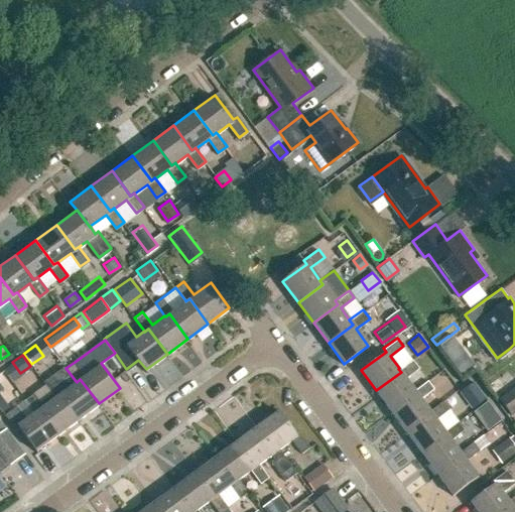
[(412,359),(399,368),(398,369),(401,372),(376,390),(391,411),(416,393),(413,389),(414,388),(406,377),(419,367),(412,359)]
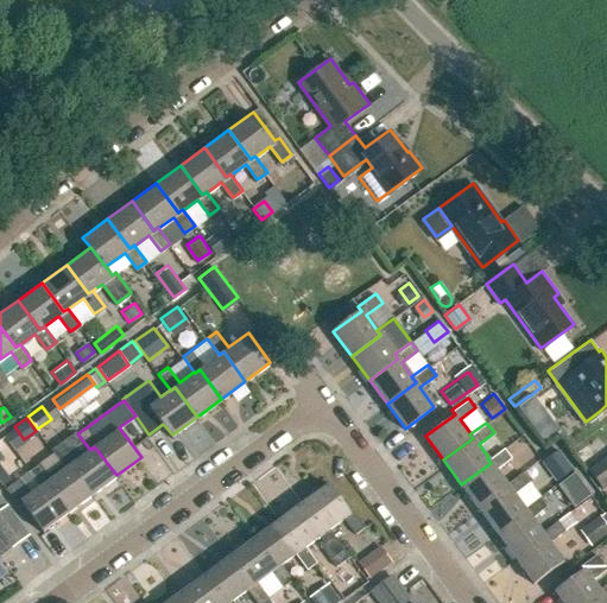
[(587,461),(599,451),(589,438),(577,448),(587,461)]
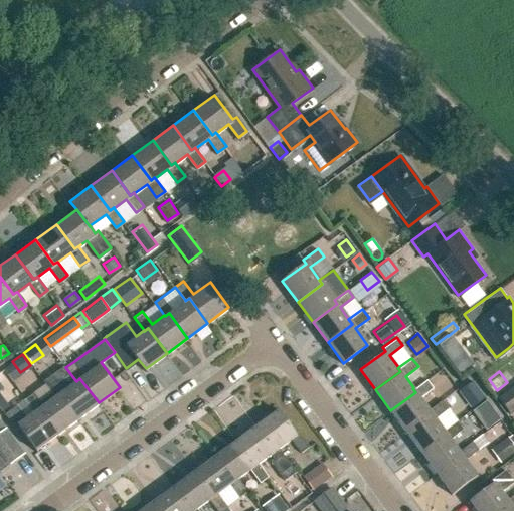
[(76,381),(75,380),(63,389),(53,376),(45,382),(55,395),(55,396),(59,393),(77,418),(99,402),(79,378),(76,381)]
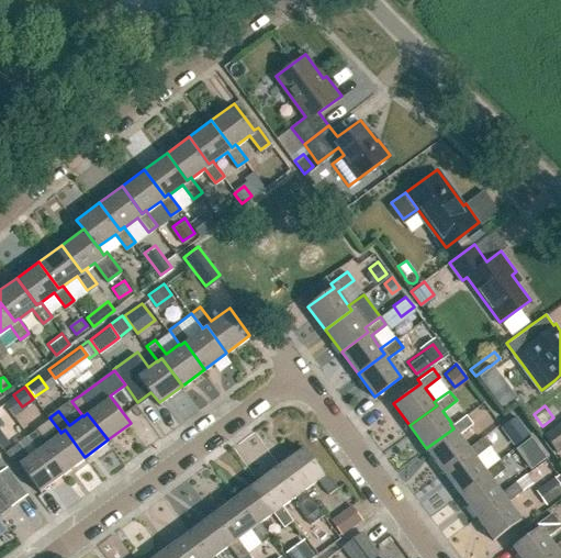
[(466,413),(451,423),(450,424),(453,428),(426,448),(442,470),(470,450),(467,446),(468,445),(459,433),(473,423),(466,413)]
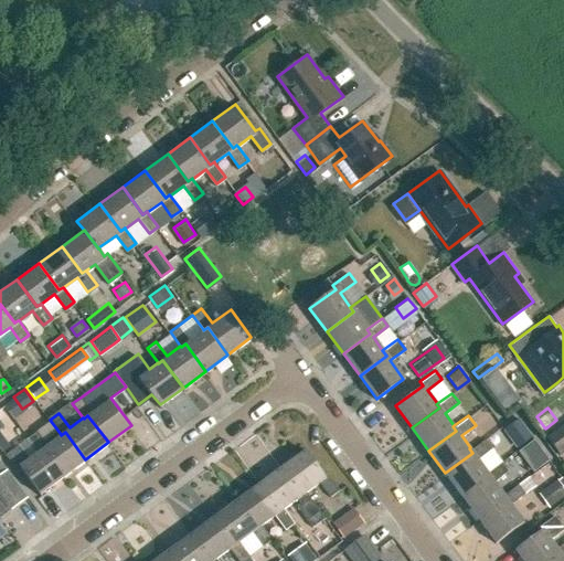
[(563,419),(544,434),(559,453),(563,448),(563,419)]
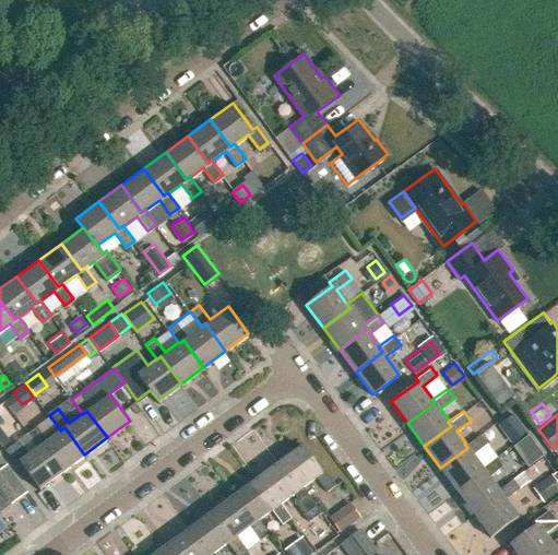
[(510,441),(525,429),(518,417),(501,429),(510,441)]
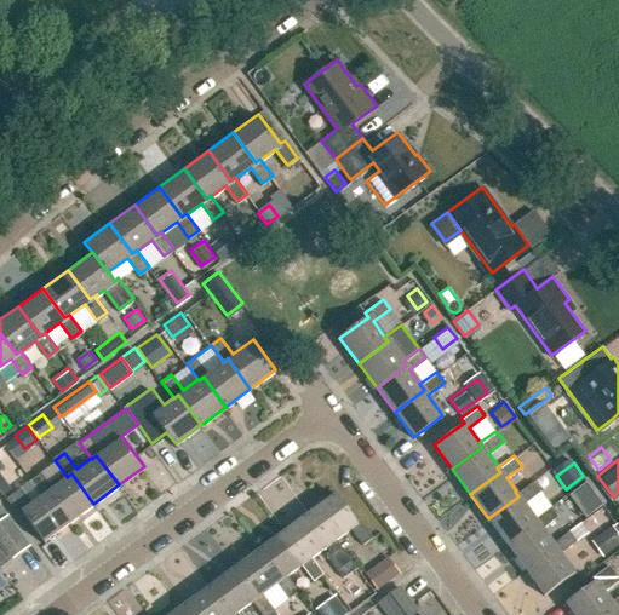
[(67,477),(67,476),(52,487),(40,471),(30,478),(41,494),(43,495),(46,492),(69,521),(93,504),(72,473),(67,477)]
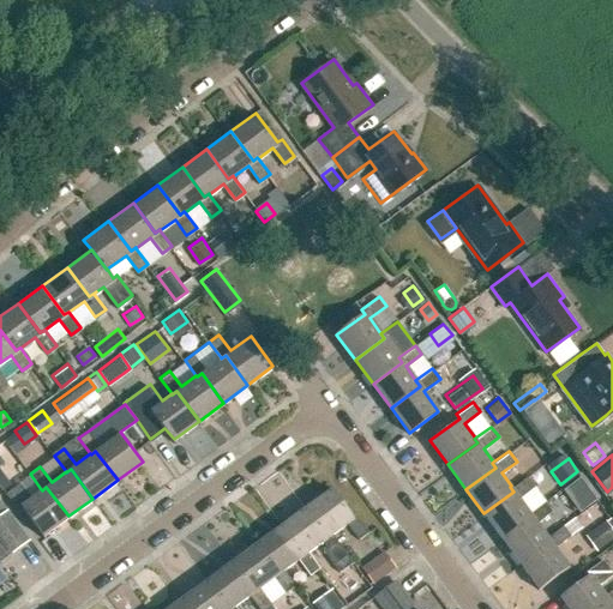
[(527,475),(511,486),(510,487),(514,492),(484,513),(500,537),(530,516),(528,511),(529,510),(520,496),(535,486),(527,475)]
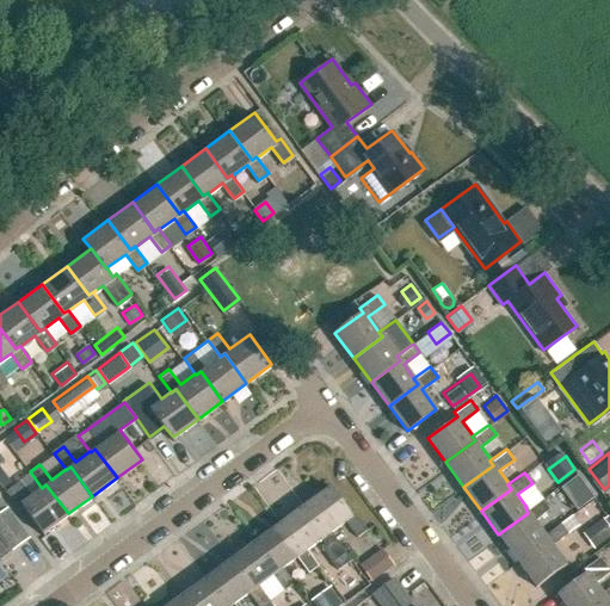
[(585,483),(577,472),(568,480),(577,490),(585,483)]
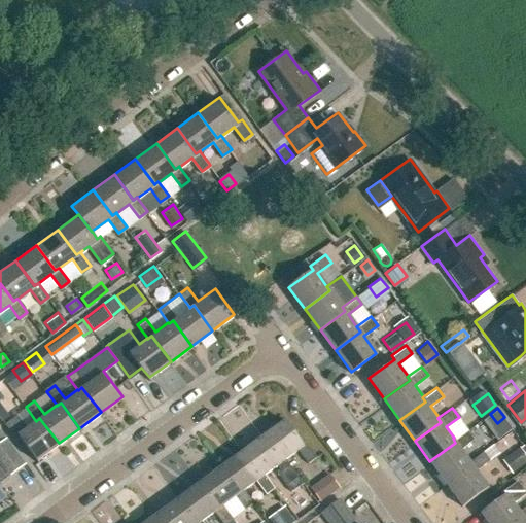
[(16,413),(4,422),(15,437),(19,434),(37,459),(59,443),(39,418),(36,421),(35,420),(27,427),(16,413)]
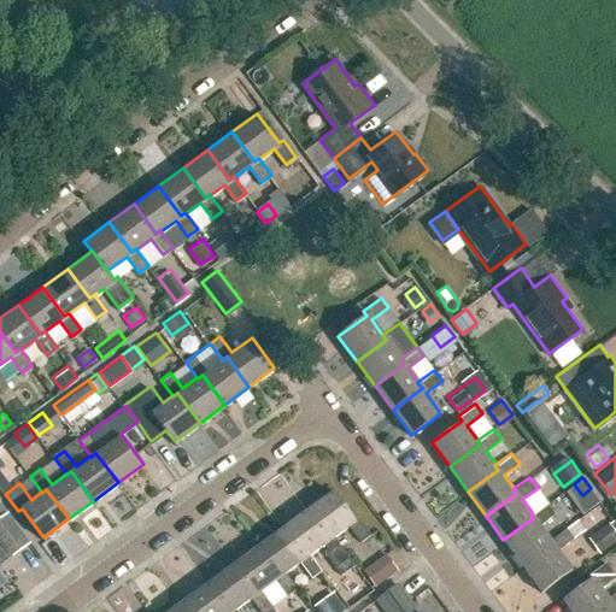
[(333,488),(308,507),(329,537),(334,534),(334,535),(348,524),(361,540),(370,533),(358,515),(355,518),(333,488)]
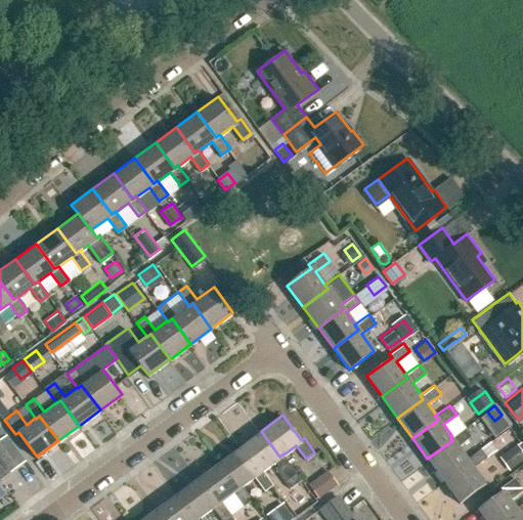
[(465,426),(451,435),(450,436),(452,440),(427,459),(442,479),(468,461),(465,458),(466,457),(458,445),(472,435),(465,426)]
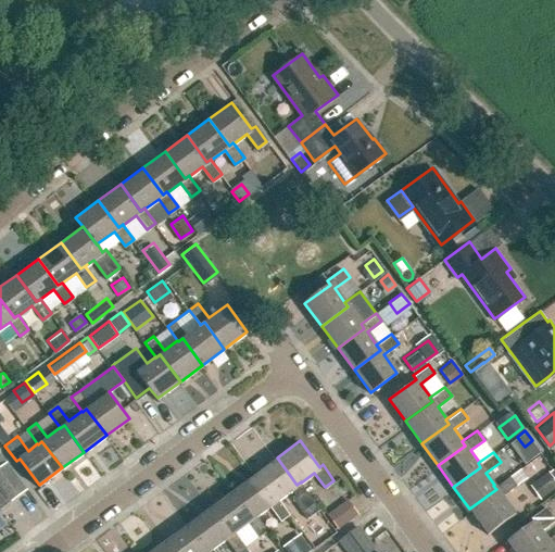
[(297,485),(277,458),(254,474),(274,501),(278,498),(279,499),(292,489),(295,492),(291,496),(306,517),(319,507),(301,483),(301,481),(297,485)]
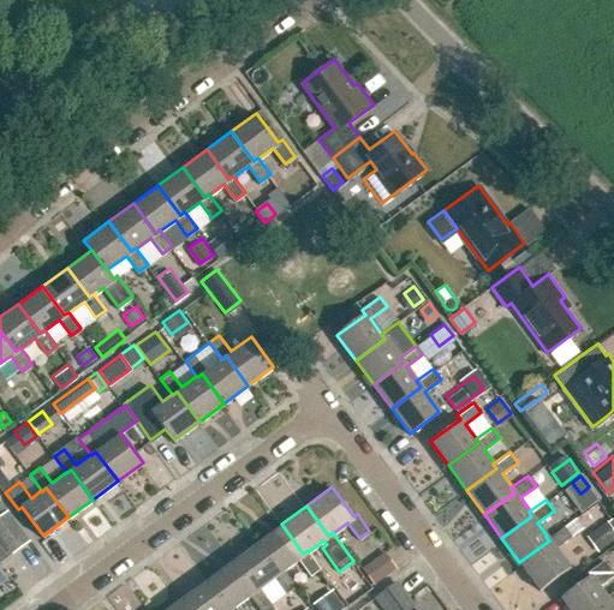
[(0,543),(7,555),(30,538),(7,507),(6,508),(0,512),(0,543)]
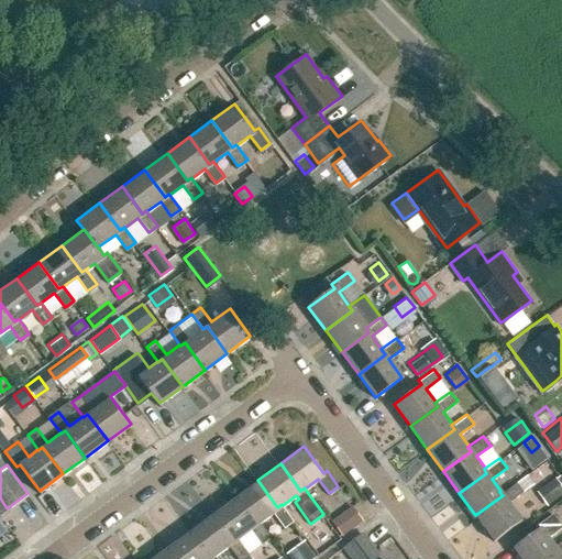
[(561,485),(554,475),(536,489),(546,503),(561,491),(561,485)]
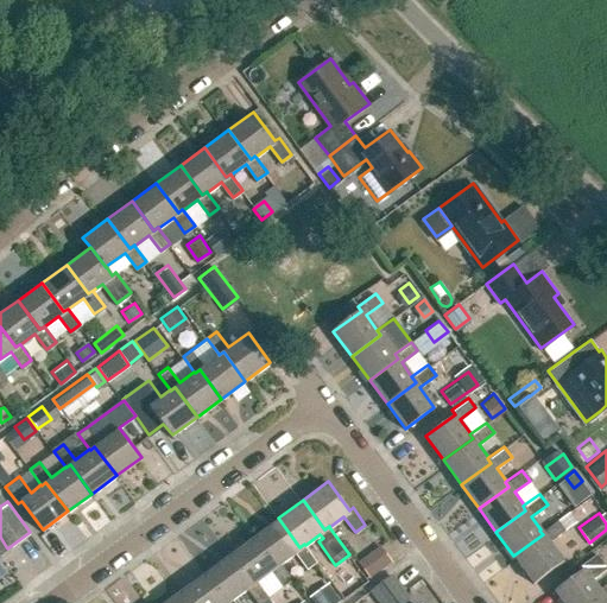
[(316,560),(305,545),(304,544),(299,547),(278,518),(254,535),(276,565),(280,562),(280,563),(296,552),(307,567),(316,560)]
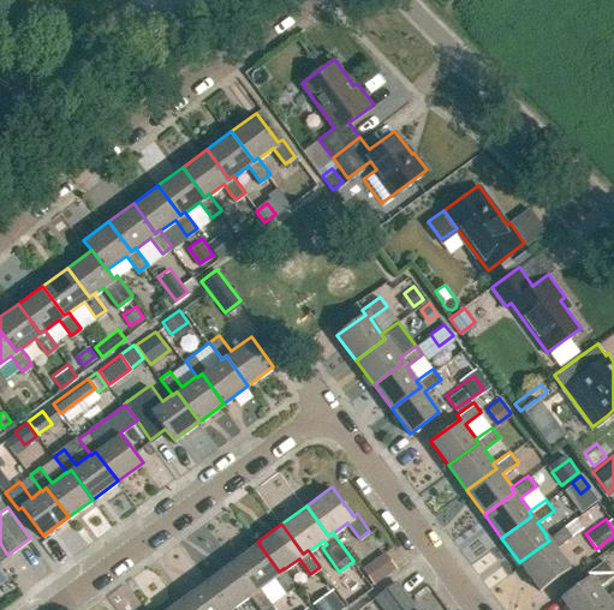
[(555,546),(572,536),(564,524),(547,536),(546,537),(549,540),(519,562),(537,587),(568,564),(555,546)]
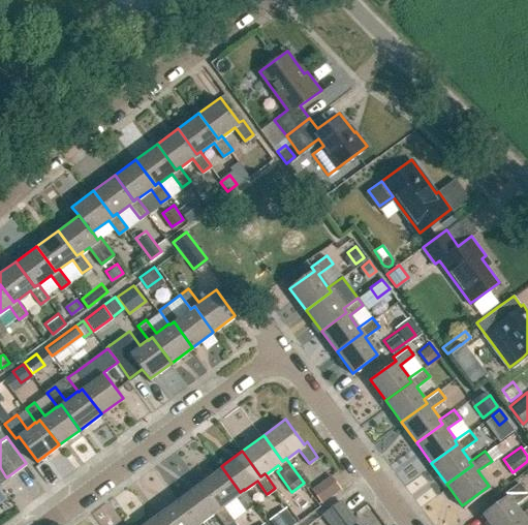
[(254,503),(244,490),(244,489),(240,492),(221,466),(199,482),(219,507),(223,504),(223,505),(236,496),(246,510),(254,503)]
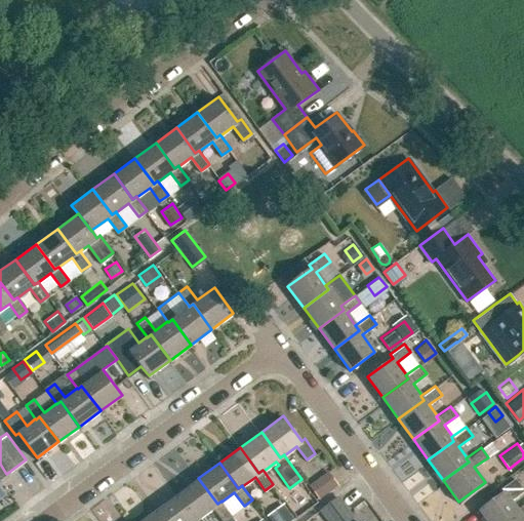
[(336,483),(328,473),(308,487),(316,498),(336,483)]
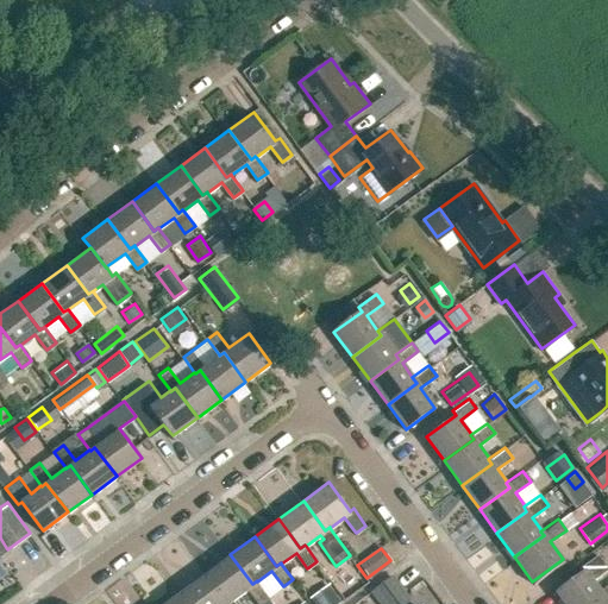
[(555,590),(564,603),(588,603),(602,595),(600,590),(589,576),(605,564),(597,553),(580,565),(583,570),(555,590)]
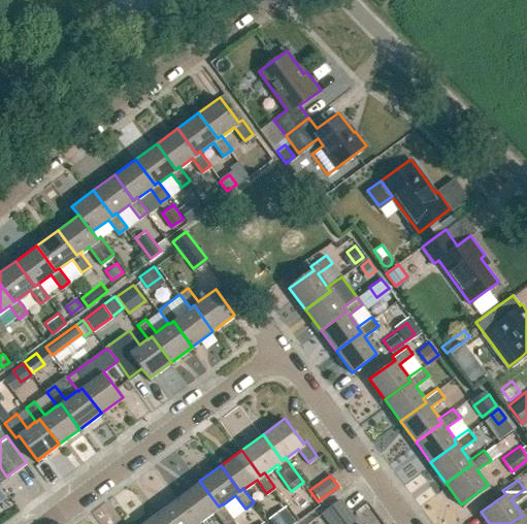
[(233,518),(223,504),(223,503),(219,506),(199,481),(178,496),(197,522),(201,519),(201,520),(215,511),(224,523),(233,518)]
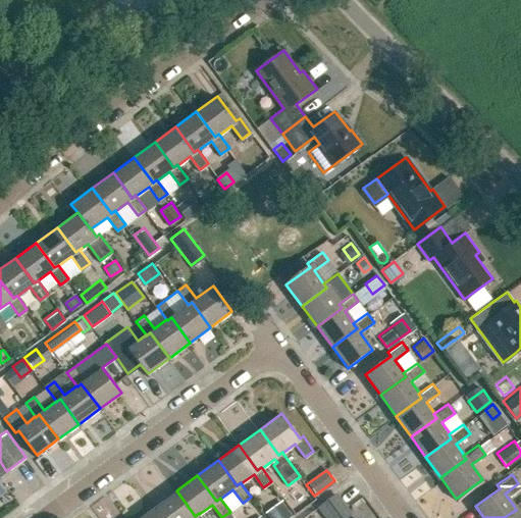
[(202,517),(199,514),(199,513),(195,516),(176,490),(155,506),(163,517),(202,517)]
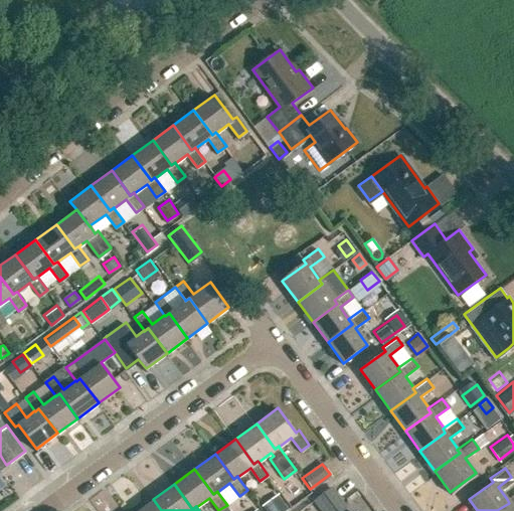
[(337,510),(346,504),(331,484),(312,499),(321,510),(337,510)]
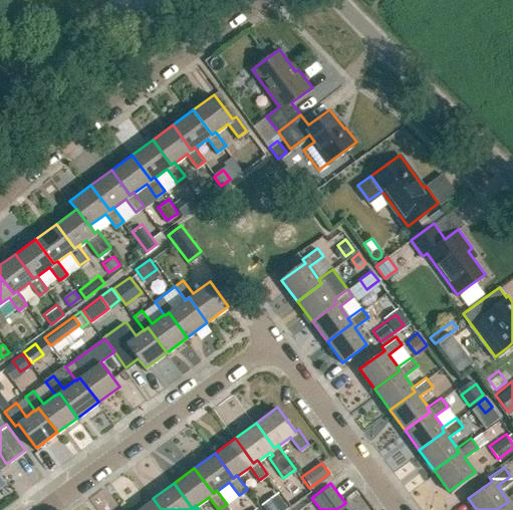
[(276,491),(261,502),(266,509),(280,509),(287,505),(276,491)]
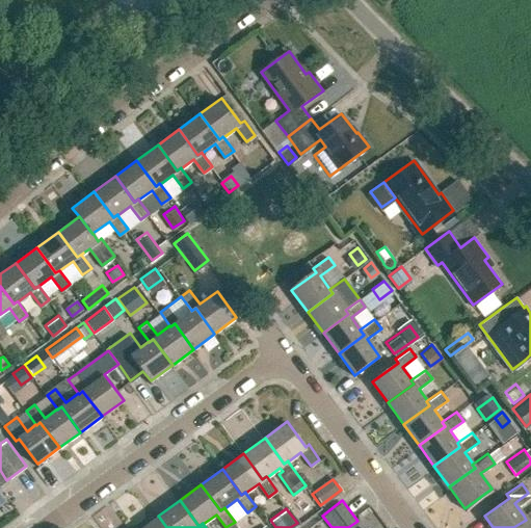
[(530,509),(524,516),(526,520),(513,527),(530,527),(530,524),(530,523),(530,522),(530,509)]
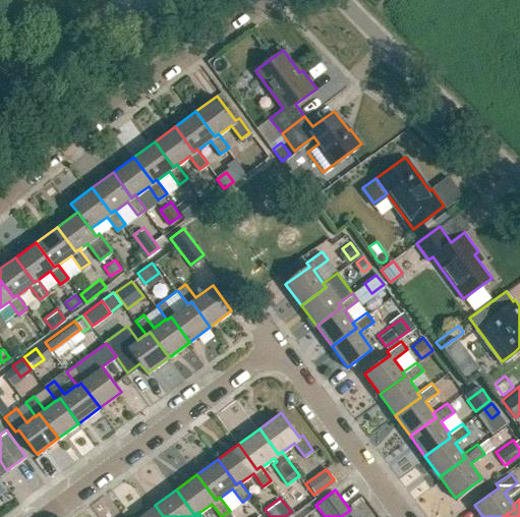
[(163,516),(155,505),(138,516),(163,516)]
